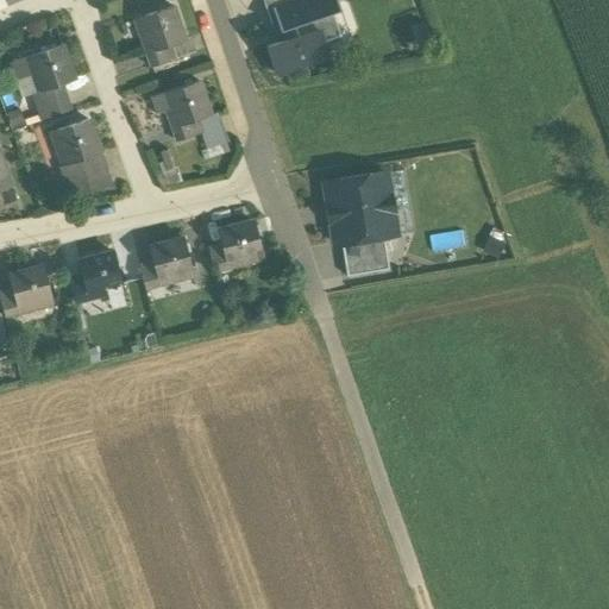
[(262,0),(270,25),(276,24),(271,8),(294,0),(262,0)]
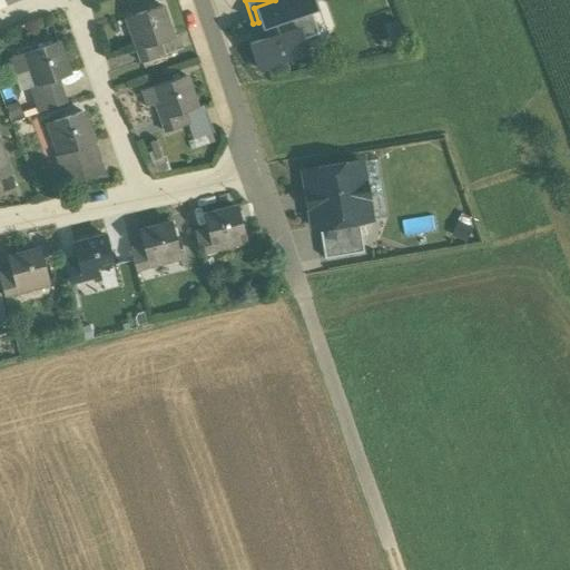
[(275,0),(254,8),(258,22),(264,38),(249,43),(258,69),(306,52),(302,39),(318,33),(311,12),(318,10),(315,0),(275,0)]
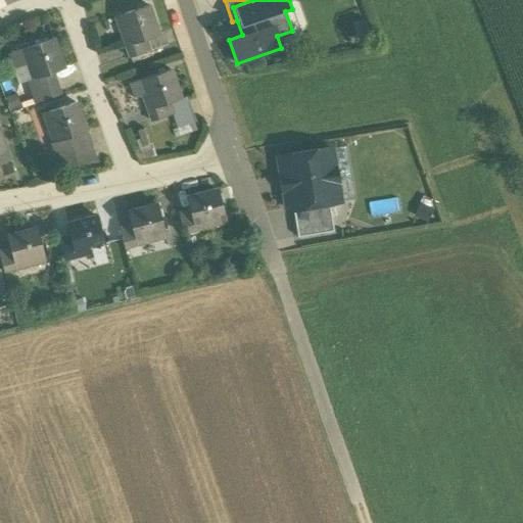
[(148,7),(121,16),(125,29),(120,31),(126,49),(146,42),(157,38),(148,7)]
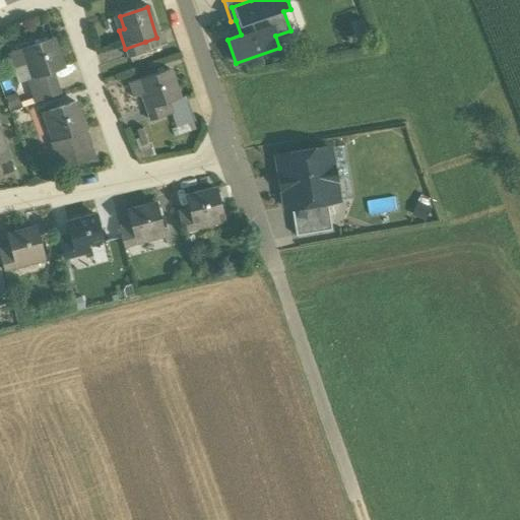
[(54,40),(27,49),(31,60),(25,62),(26,65),(31,80),(52,73),(64,69),(54,40)]
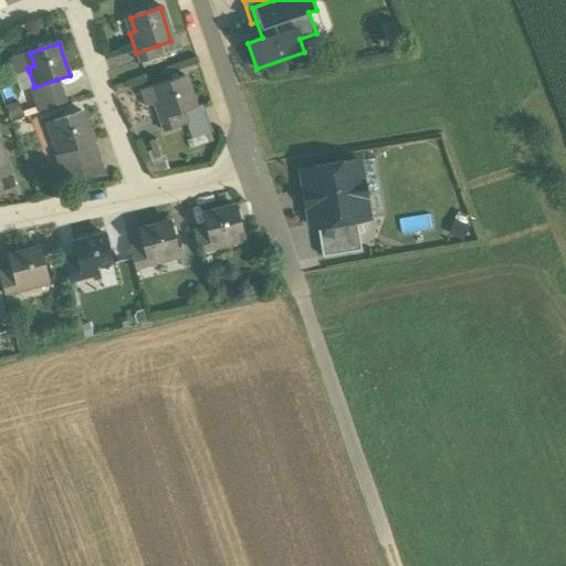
[(158,45),(136,53),(139,64),(163,56),(158,45)]
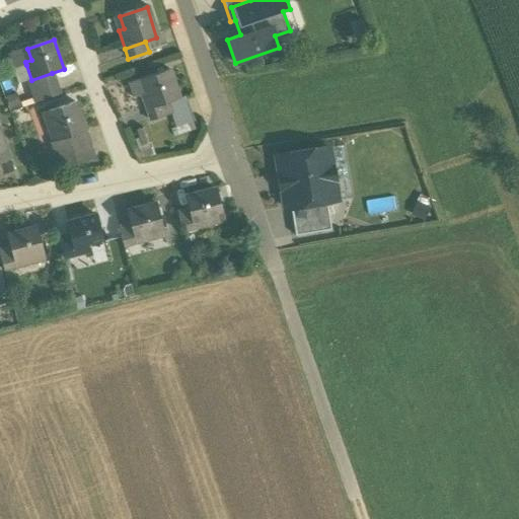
[(27,49),(10,55),(15,69),(26,65),(25,62),(31,60),(27,49)]
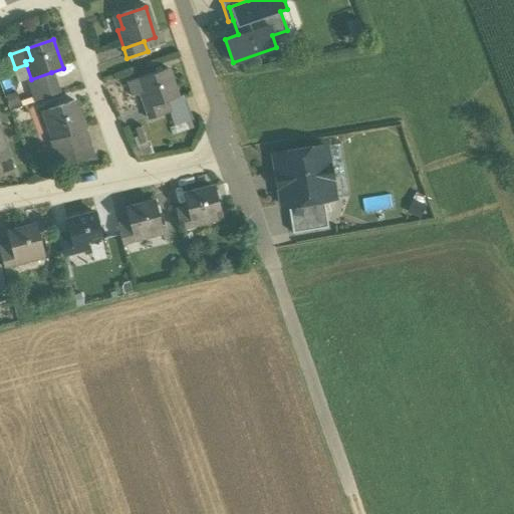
[(167,70),(141,78),(145,90),(139,93),(145,109),(166,102),(177,98),(167,70)]
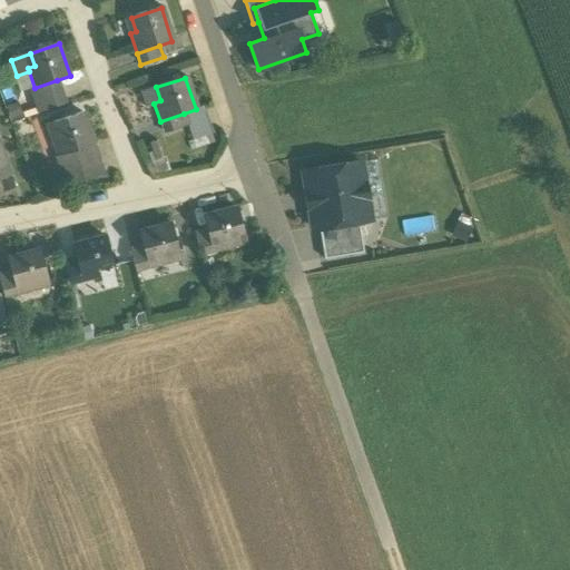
[(57,80),(35,88),(39,99),(39,100),(61,92),(57,80)]
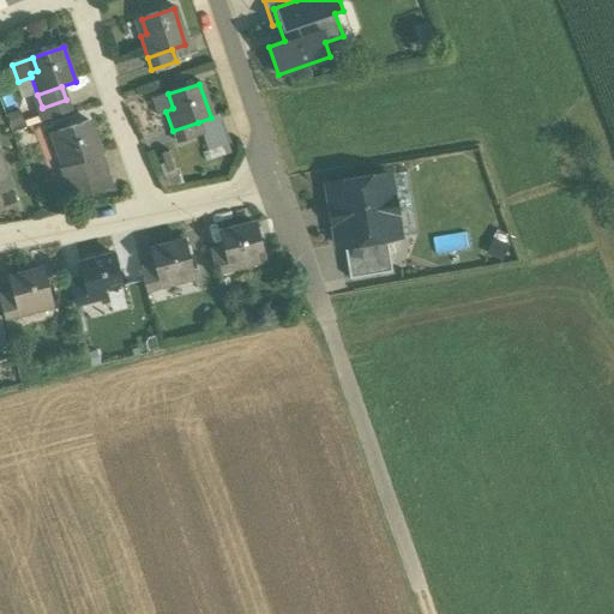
[(66,100),(42,108),(42,107),(40,108),(44,122),(71,113),(66,100)]
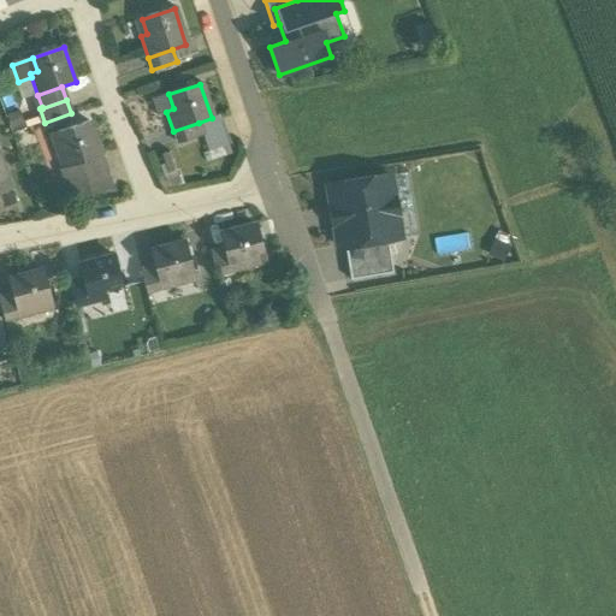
[(89,122),(59,131),(64,146),(57,149),(70,188),(105,176),(99,158),(101,157),(89,122)]
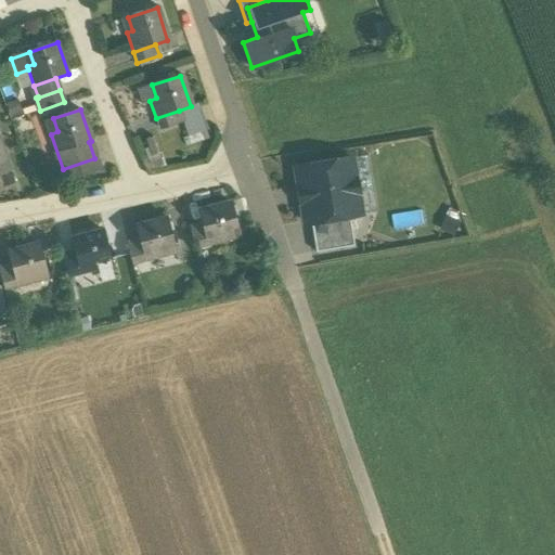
[(179,111),(156,118),(160,131),(183,123),(179,111)]
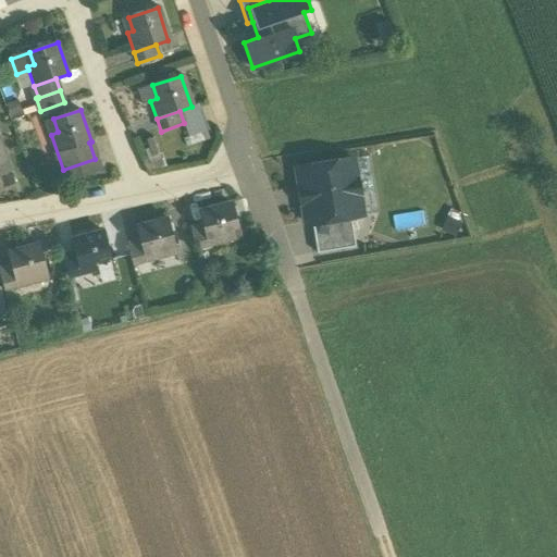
[(95,159),(63,170),(69,184),(100,172),(95,159)]
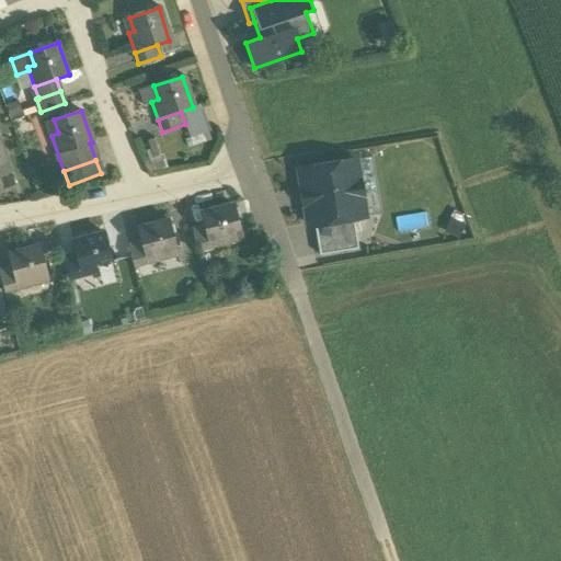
[(354,160),(299,169),(304,191),(308,193),(309,199),(306,204),(309,226),(315,225),(353,218),(364,217),(354,160)]
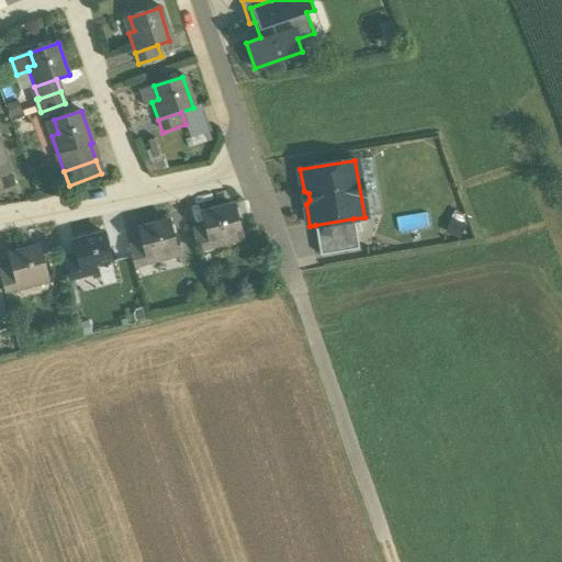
[(235,205),(202,214),(205,227),(211,249),(244,240),(235,205)]
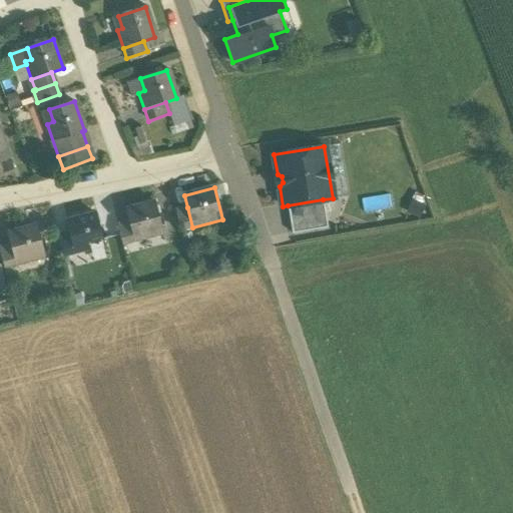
[(323,199),(288,205),(292,233),(328,227),(323,199)]
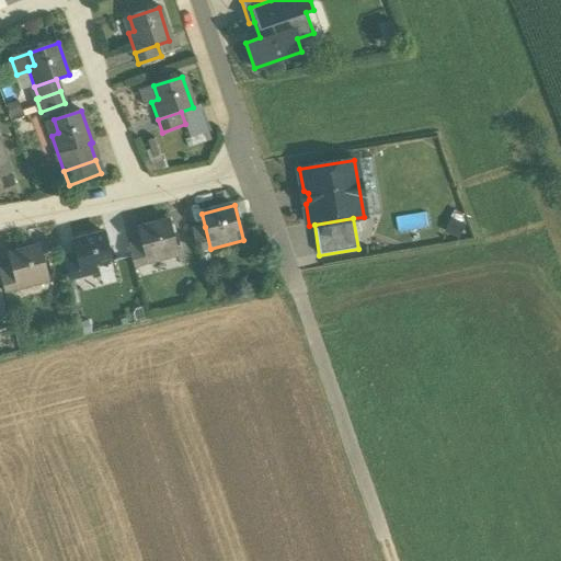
[(170,220),(137,229),(140,242),(146,263),(179,255),(170,220)]
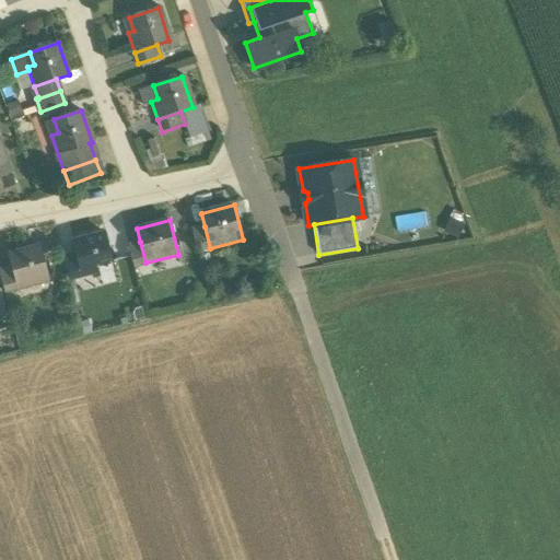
[(210,248),(205,226),(191,230),(197,252),(210,248)]
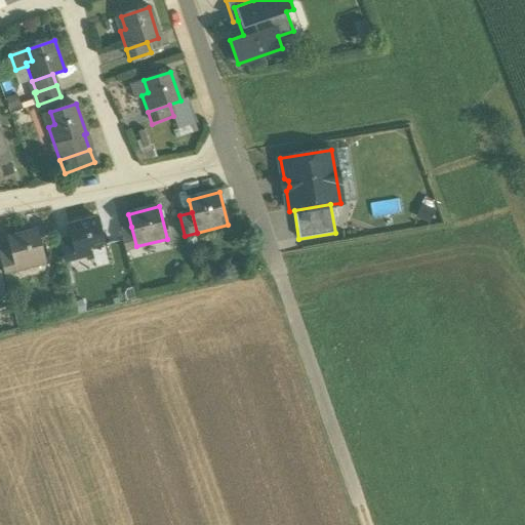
[(106,251),(97,219),(68,227),(71,239),(76,258),(106,251)]
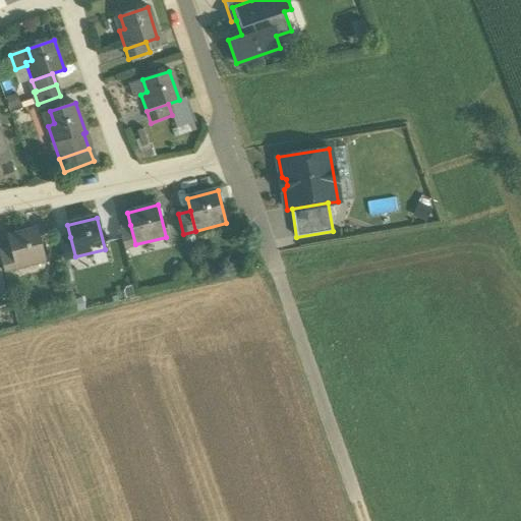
[(135,244),(130,225),(118,228),(123,248),(135,244)]
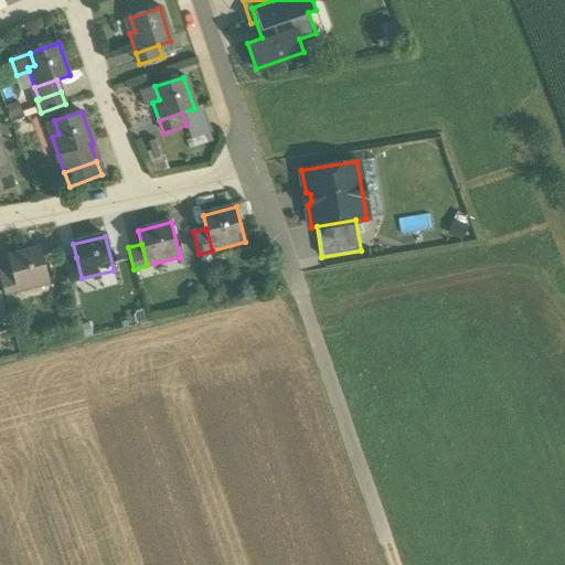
[(41,248),(9,257),(11,268),(18,291),(50,284),(41,248)]
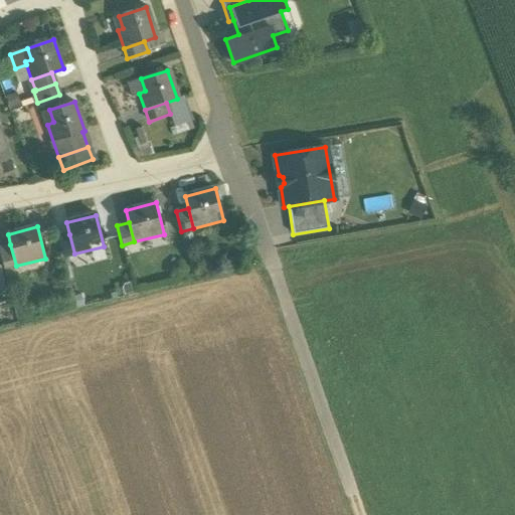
[(69,234),(57,237),(62,256),(74,253),(69,234)]
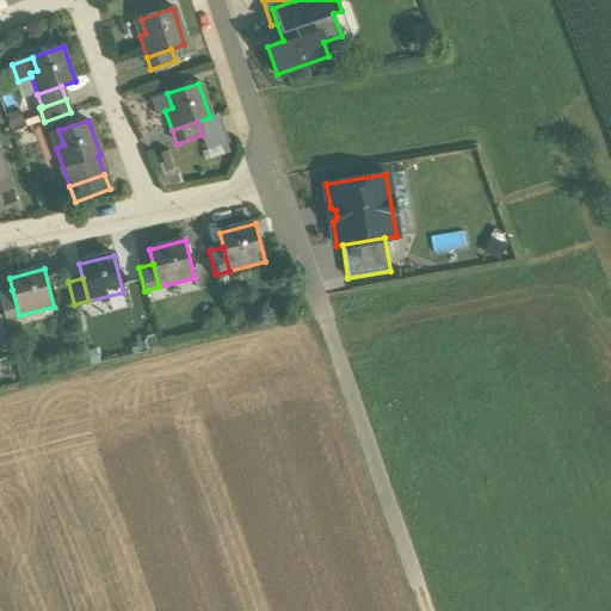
[(12,290),(0,292),(0,304),(4,319),(19,315),(12,290)]
